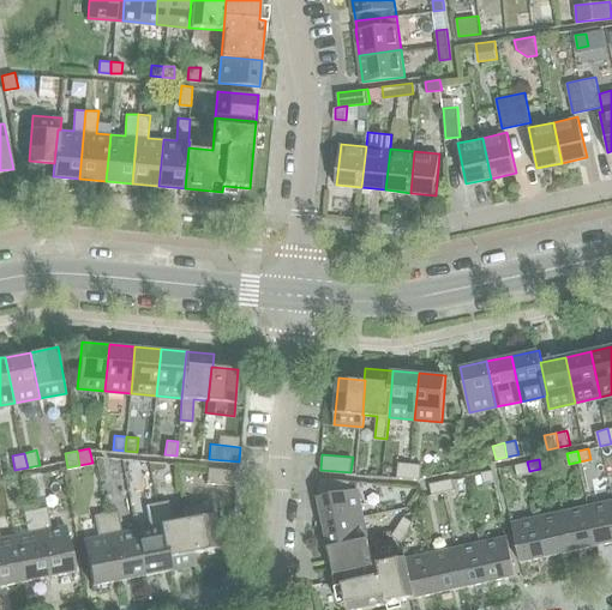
[(409,476),(411,461),(399,460),(397,475),(409,476)]
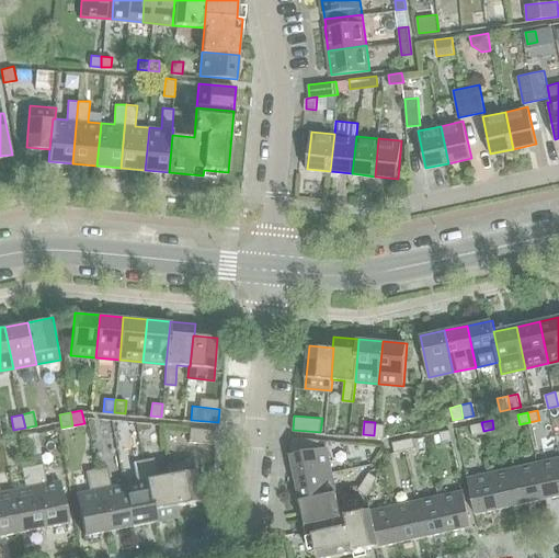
[(386,423),(375,422),(374,435),(384,436),(386,423)]
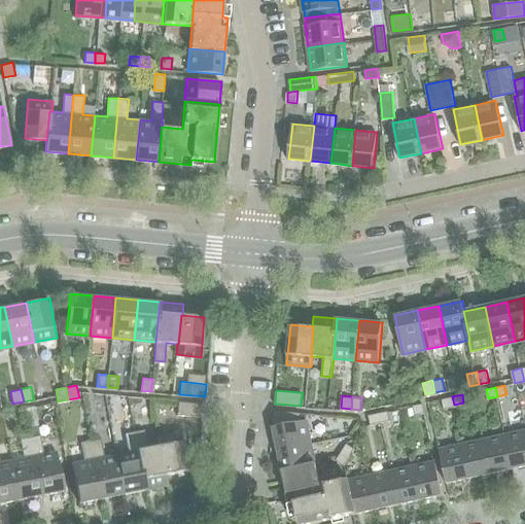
[(454,405),(452,396),(442,398),(444,408),(454,405)]
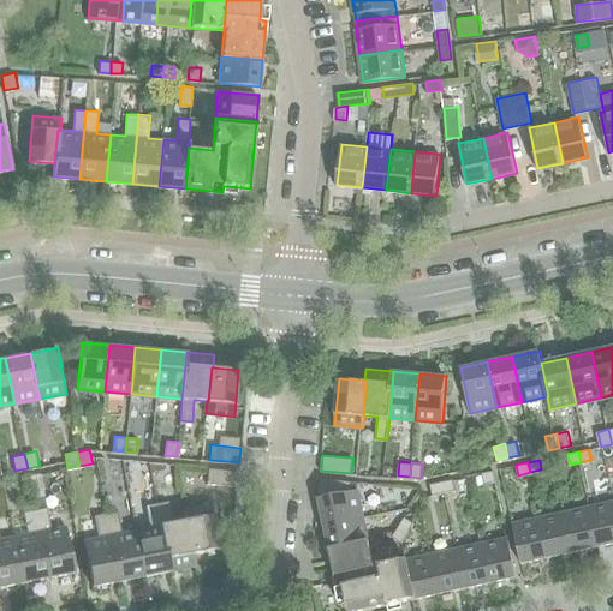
[(207,483),(237,485),(239,471),(208,467),(207,483)]
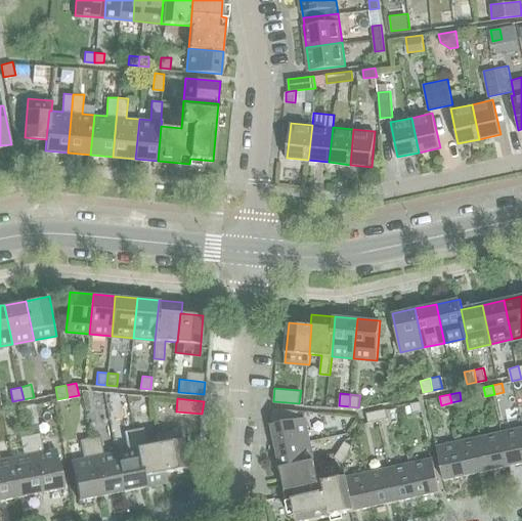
[(421,400),(410,402),(412,411),(422,409),(421,400)]
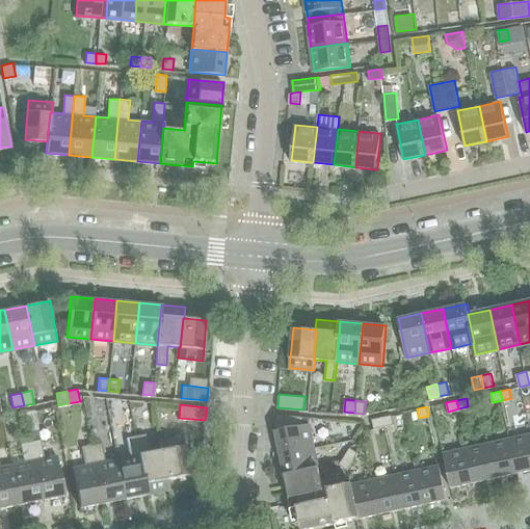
[(279,444),(313,437),(310,423),(302,425),(303,416),(277,414),(275,427),(277,427),(277,430),(275,430),(279,444)]
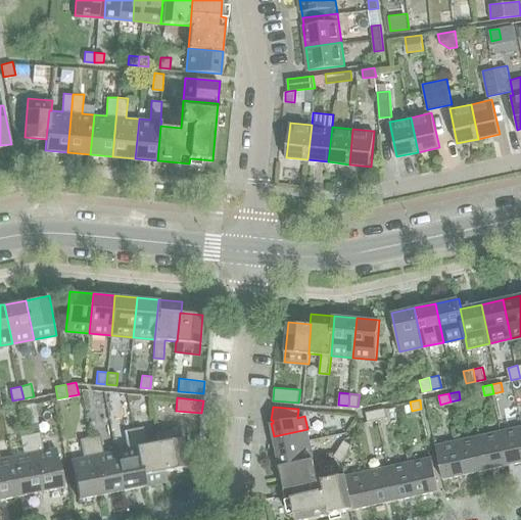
[(385,407),(376,409),(377,418),(387,416),(385,407)]
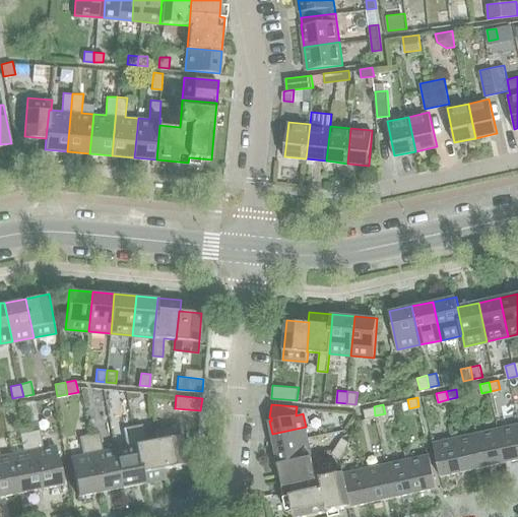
[(375,415),(374,406),(364,408),(366,417),(375,415)]
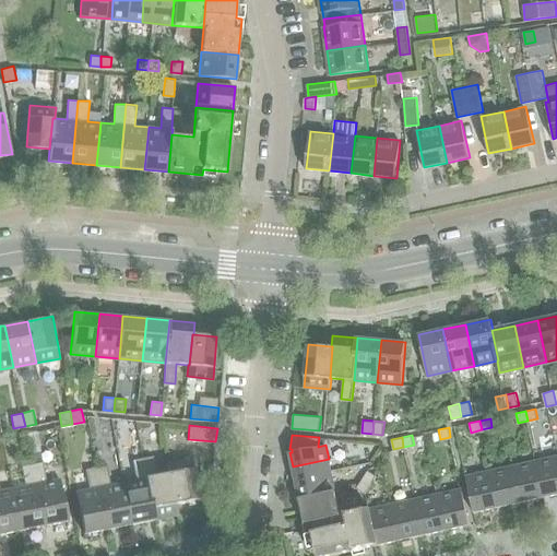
[(143,457),(155,519),(179,513),(177,503),(176,503),(170,472),(168,473),(157,475),(153,456),(143,457)]
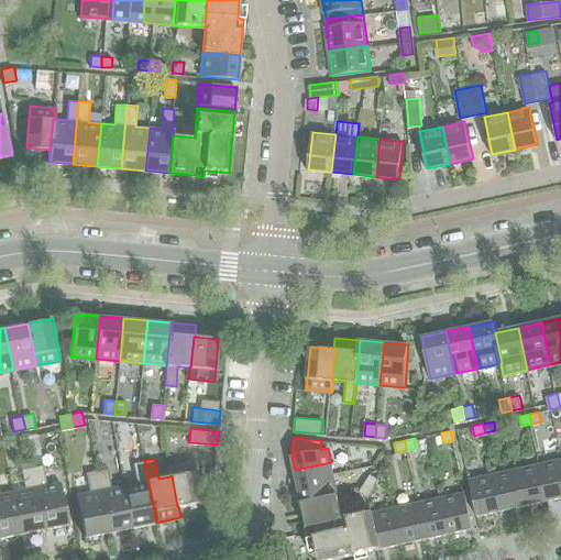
[(548,500),(560,496),(560,459),(540,463),(548,500)]
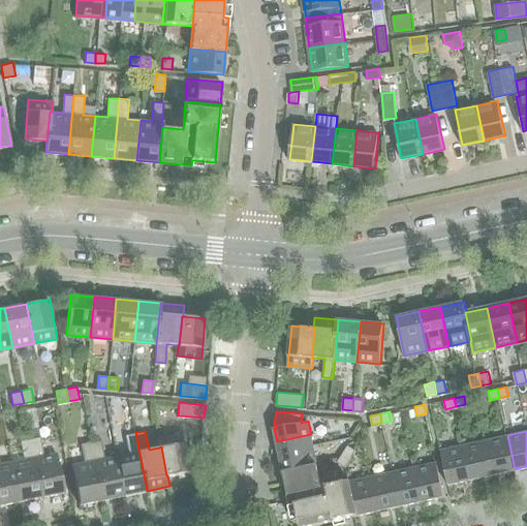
[(147,491),(135,432),(125,434),(129,453),(117,456),(125,495),(147,491)]
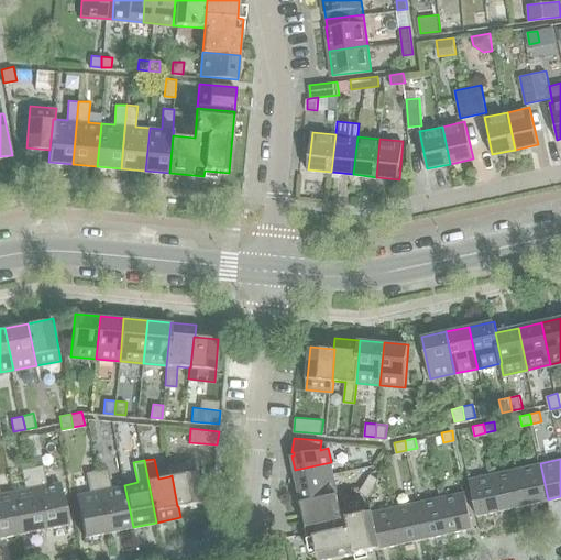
[(177,506),(178,506),(202,502),(200,493),(198,480),(194,460),(167,464),(169,476),(172,475),(177,506)]
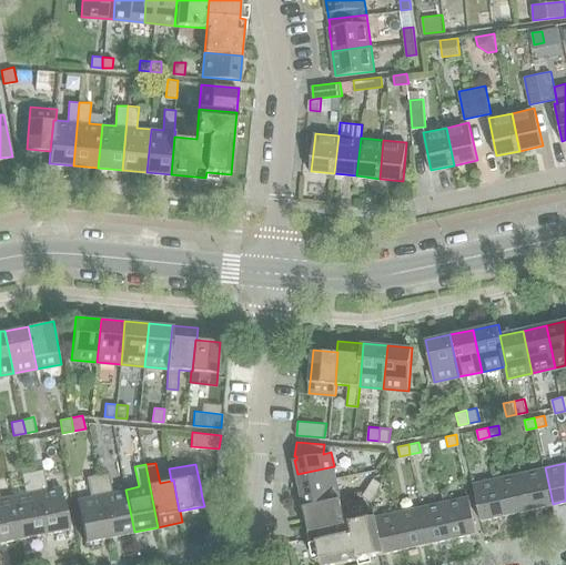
[(339,488),(334,466),(297,474),(302,496),(339,488)]
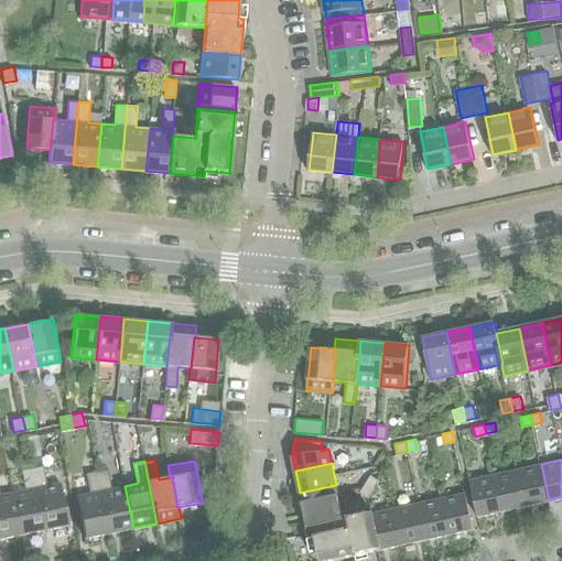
[(526,506),(549,500),(541,464),(517,470),(526,506)]
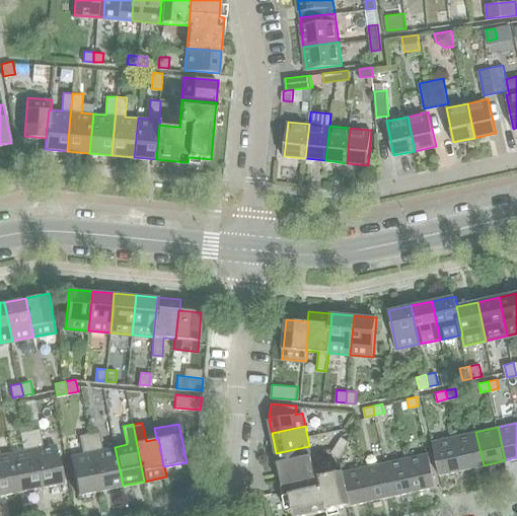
[(40,428),(29,430),(41,487),(64,483),(56,443),(43,446),(40,428)]
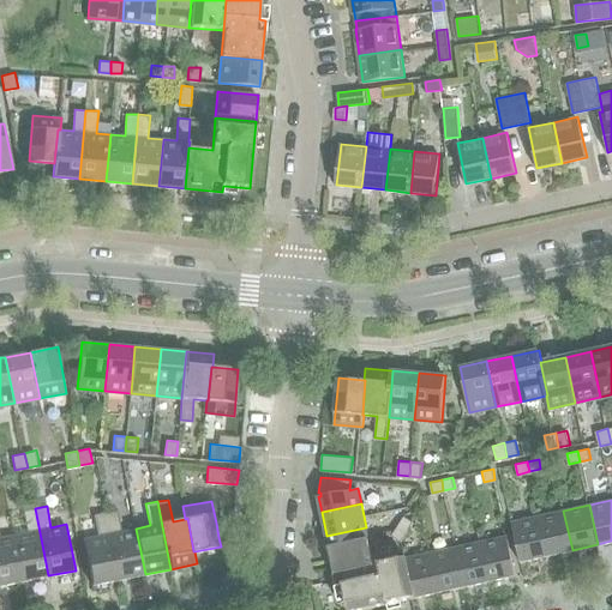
[(23,580),(48,575),(35,508),(23,511),(28,532),(15,535),(23,580)]
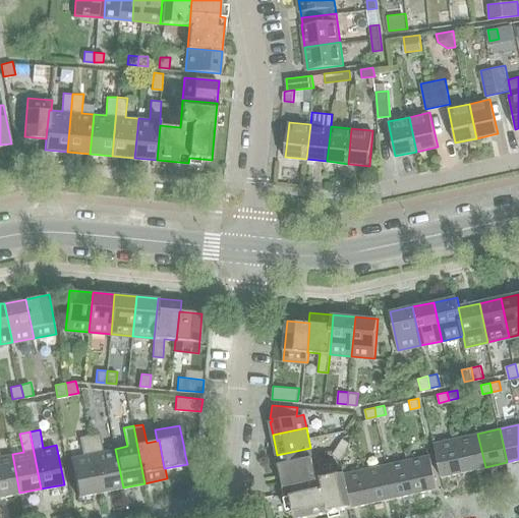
[(123,487),(115,449),(103,451),(100,433),(90,435),(101,492),(123,487)]
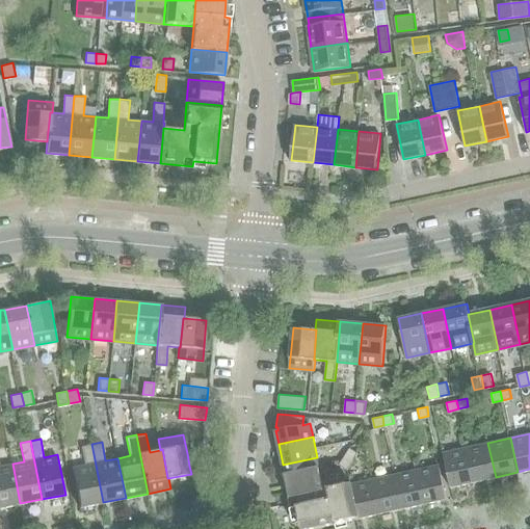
[(474,482),(496,477),(487,443),(466,447),(474,482)]
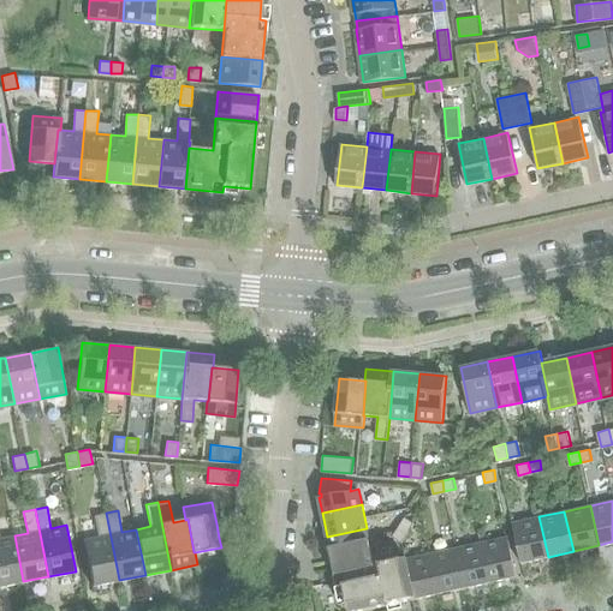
[(119,580),(106,513),(95,515),(99,537),(84,539),(93,585),(119,580)]
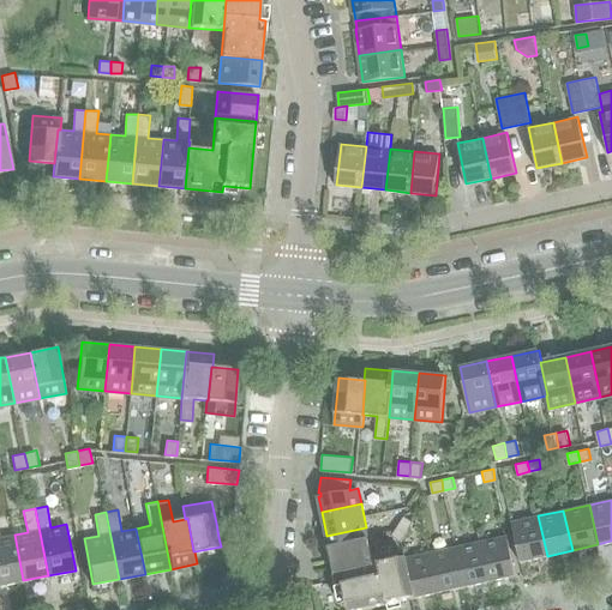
[(405,514),(391,535),(401,541),(414,520),(405,514)]
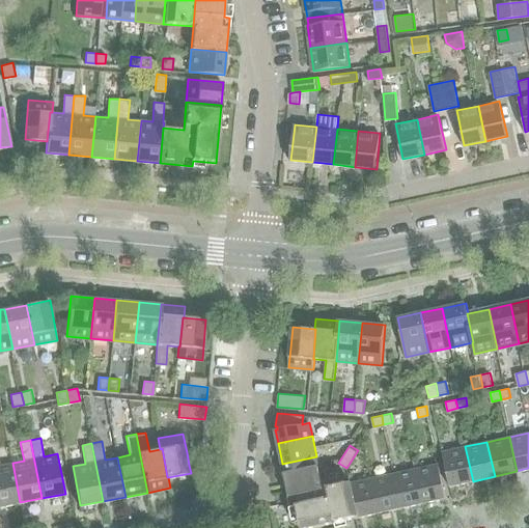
[(450,485),(473,481),(465,446),(442,451),(450,485)]
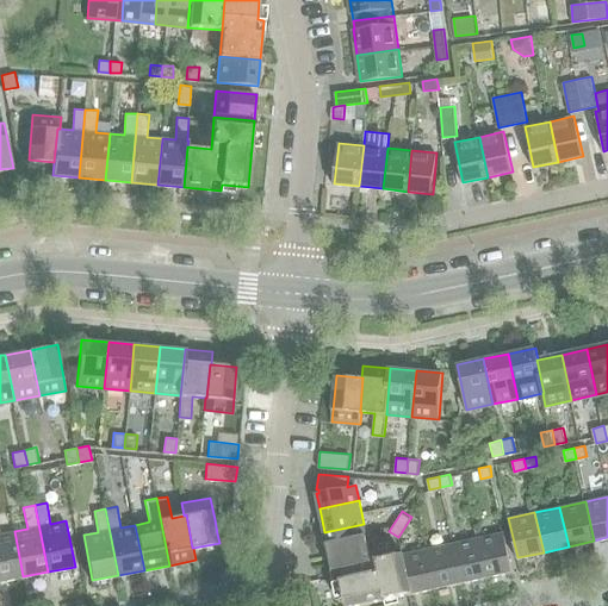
[(230,531),(228,517),(215,519),(217,533),(230,531)]
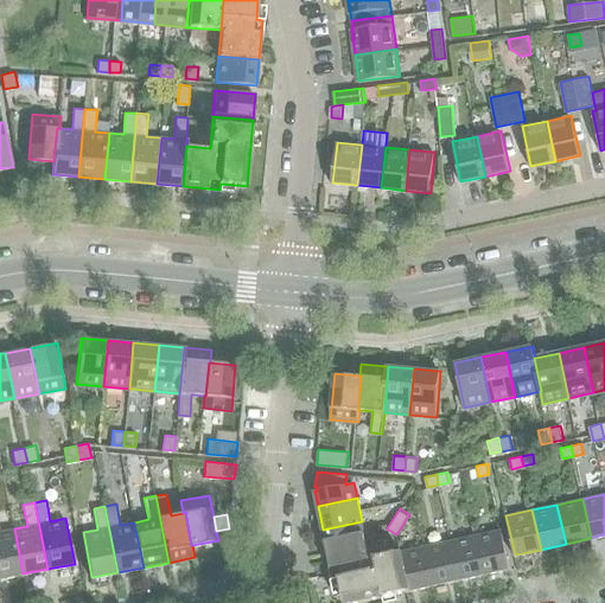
[(344,602),(351,602),(416,589),(407,550),(370,558),(362,521),(323,530),(333,581),(339,579),(344,602)]
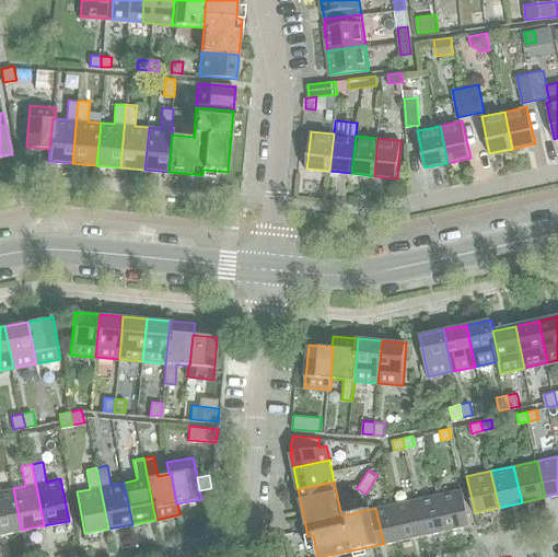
[(0,533),(21,530),(13,488),(0,490),(0,533)]
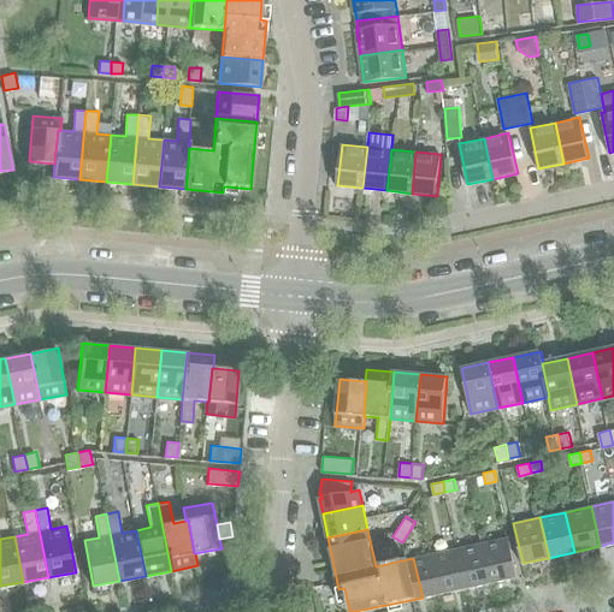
[(509,538),(484,542),(494,582),(518,577),(509,538)]
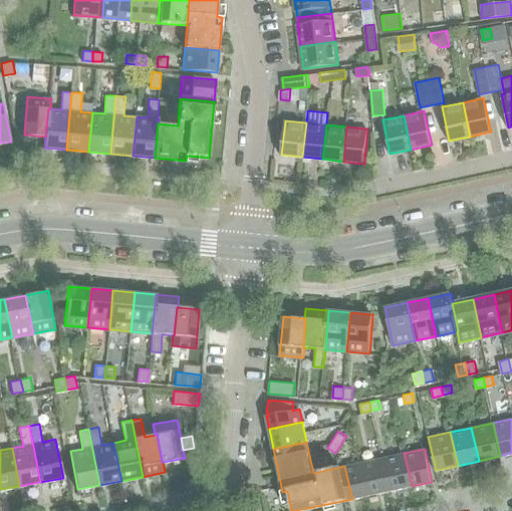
[(404,453),(385,458),(392,490),(412,486),(404,453)]
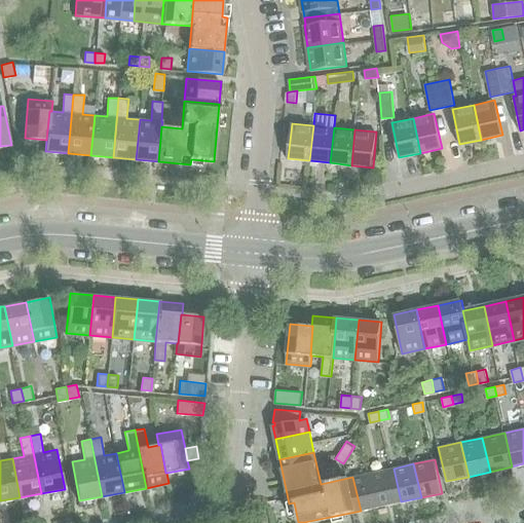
[(394,469),(373,473),(380,507),(401,501),(394,469)]
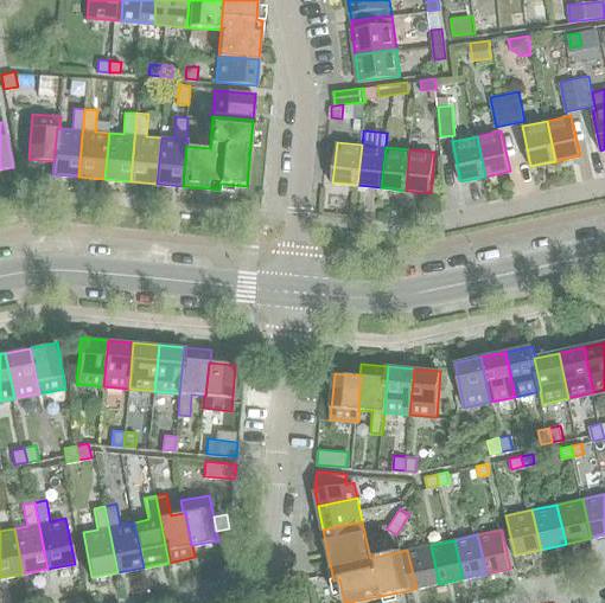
[(431,545),(407,550),(416,589),(439,584),(431,545)]
